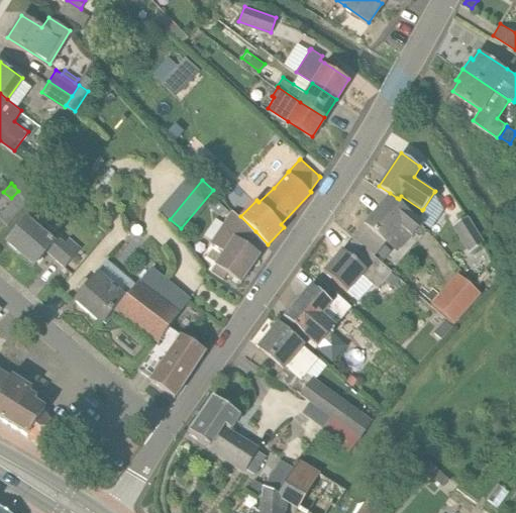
[(12,199),(0,212),(0,215),(8,222),(23,205),(27,201),(26,199),(25,198),(18,191),(12,199)]
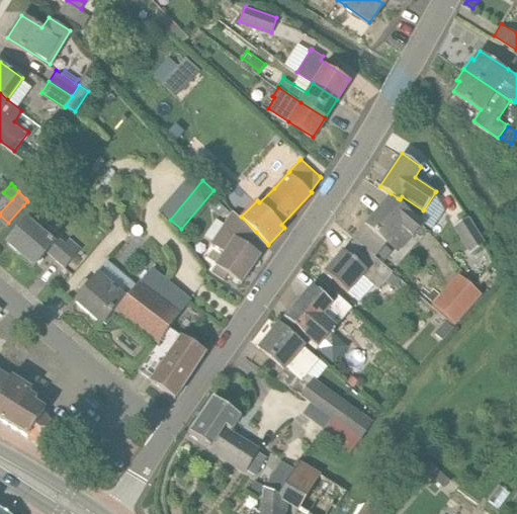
[(391,193),(354,236),(375,254),(386,241),(401,224),(413,234),(414,235),(415,233),(422,225),(424,223),(412,211),(391,193)]
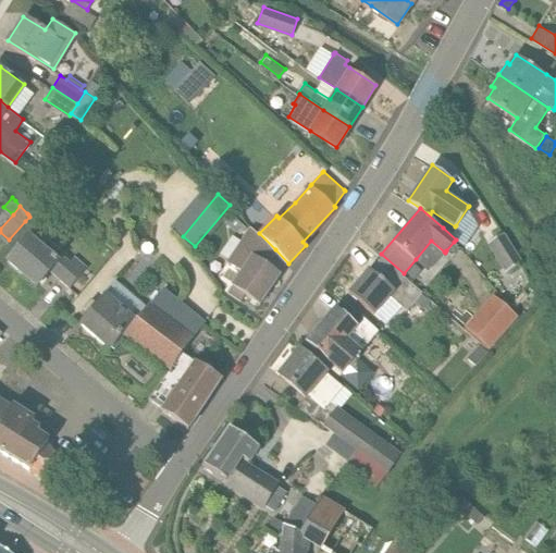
[(243,222),(231,213),(225,220),(237,230),(243,222)]
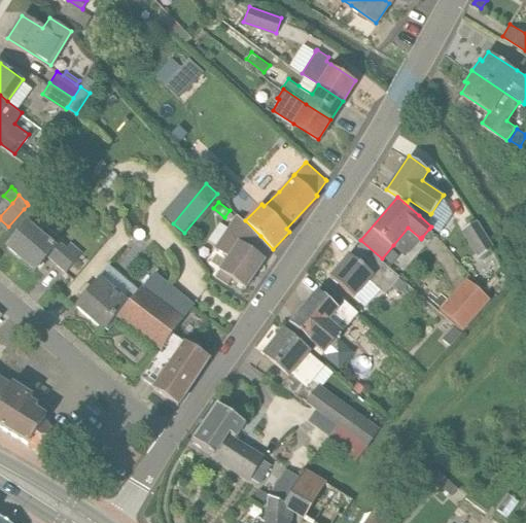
[(216,243),(215,245),(229,254),(215,274),(229,283),(233,277),(246,286),(265,258),(251,249),(260,236),(245,220),(237,212),(228,225),(225,231),(216,243)]
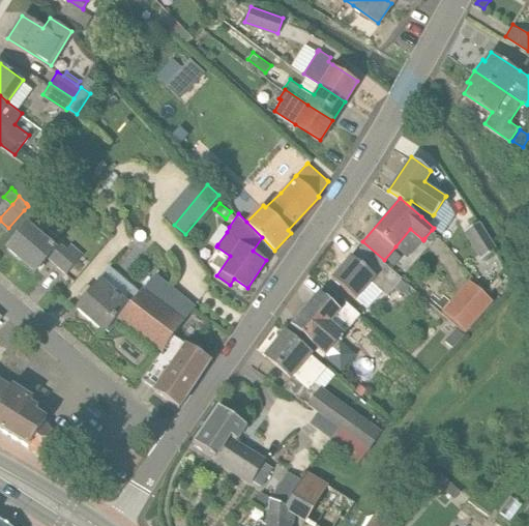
[(28,223),(7,246),(35,270),(49,255),(55,261),(68,271),(84,252),(71,241),(67,247),(63,252),(56,246),(40,233),(47,225),(40,220),(34,214),(28,223)]
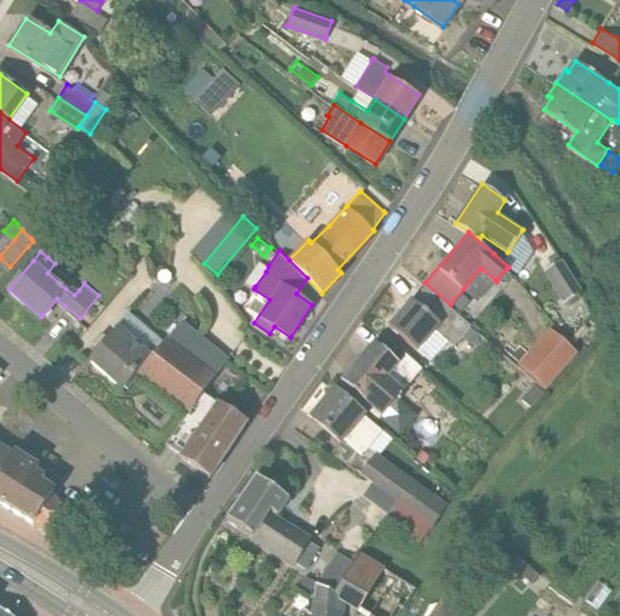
[(545,267),(544,268),(564,302),(582,291),(581,290),(561,257),(545,267)]
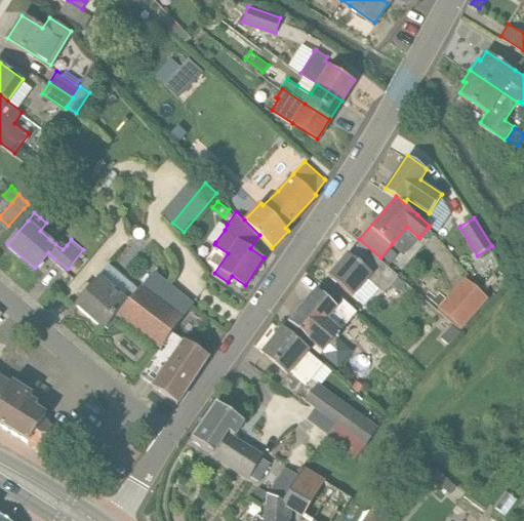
[(348,252),(329,274),(345,287),(349,291),(353,294),(367,277),(377,286),(378,287),(385,291),(391,282),(400,290),(406,282),(397,275),(398,274),(398,273),(380,257),(379,258),(369,270),(348,252)]
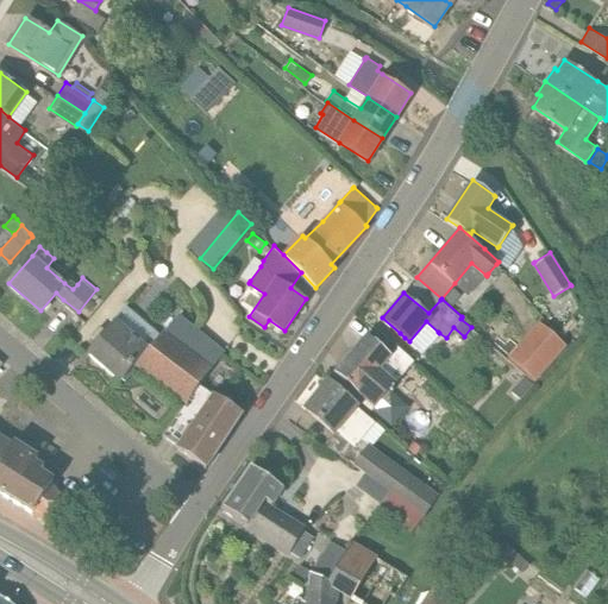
[(180,312),(162,332),(177,345),(195,323),(180,312)]
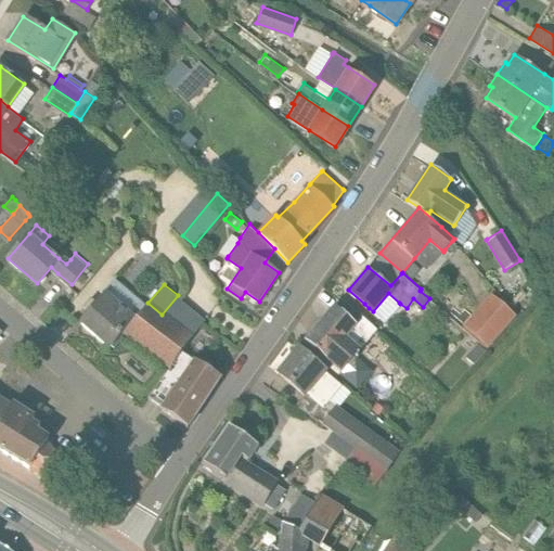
[(104,291),(79,320),(81,321),(110,345),(133,316),(106,292),(104,291)]
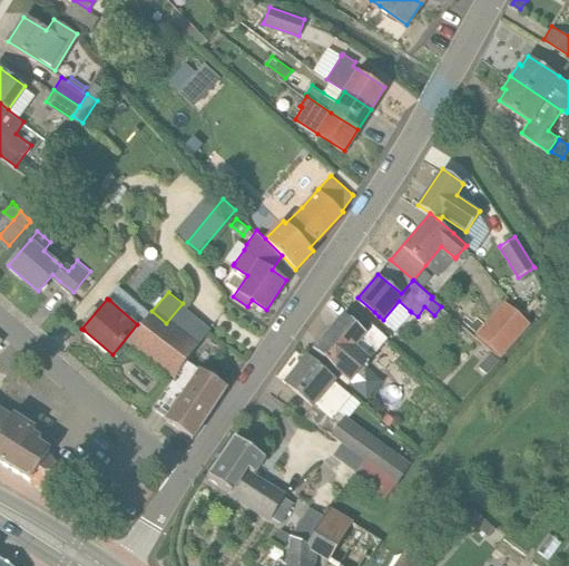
[(501,357),(530,323),(504,301),(476,334),(501,357)]
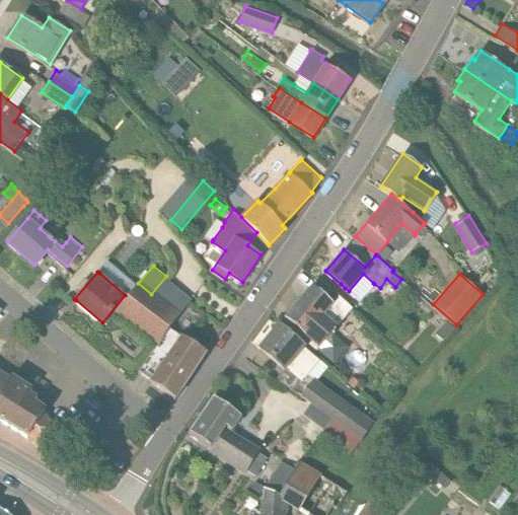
[(311,287),(285,317),(305,334),(318,346),(319,347),(333,332),(338,325),(346,316),(331,304),(339,295),(335,291),(318,278),(311,287)]
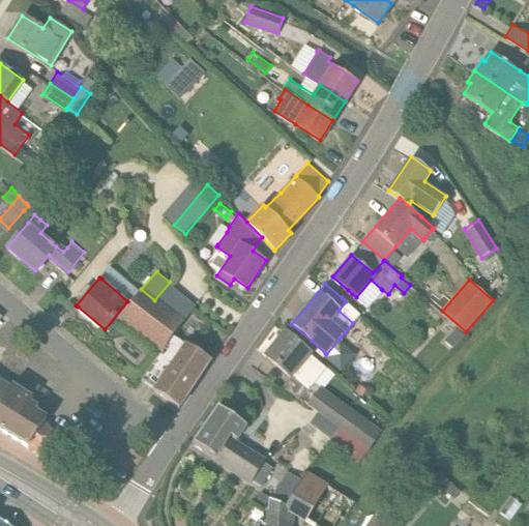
[(139,289),(118,318),(162,349),(164,350),(175,334),(183,322),(139,289)]
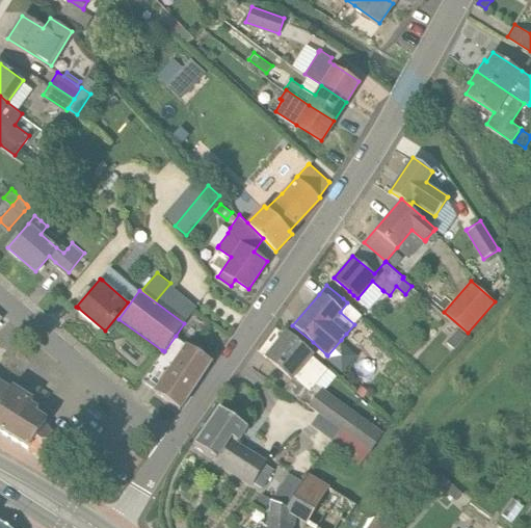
[(447,340),(456,347),(467,335),(457,327),(447,340)]
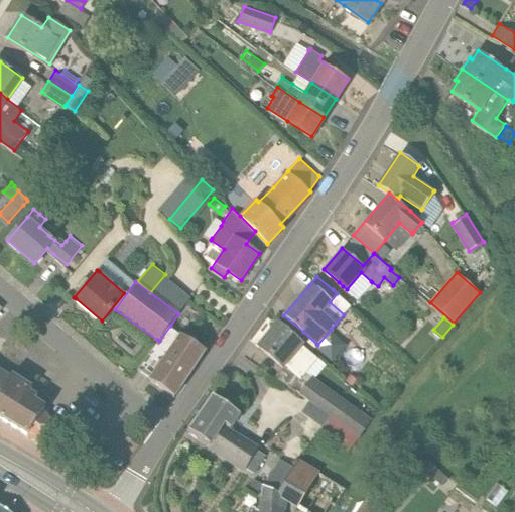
[(278,323),(259,345),(283,365),(284,364),(300,378),(306,371),(314,377),(314,376),(326,364),(318,357),(317,356),(302,344),(278,323)]
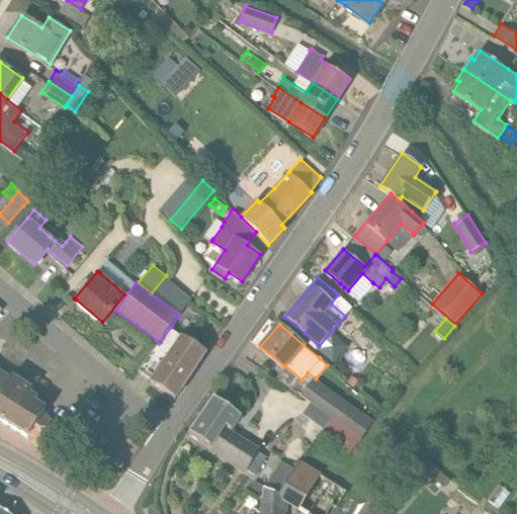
[(158,341),(138,368),(139,368),(152,378),(152,379),(174,396),(205,352),(171,327),(160,342),(158,341)]
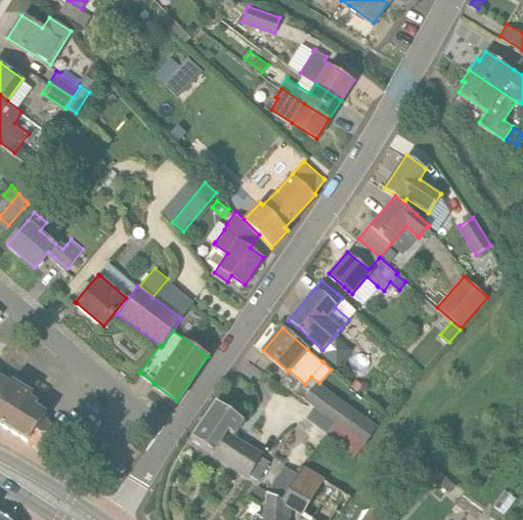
[(355,378),(350,384),(358,389),(362,383),(355,378)]
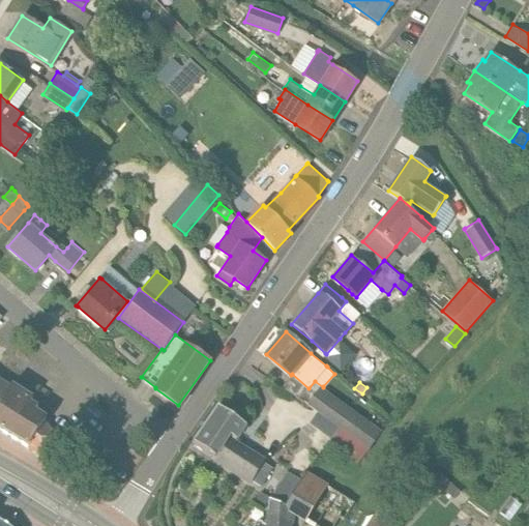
[(312,404),(311,405),(318,410),(340,426),(341,427),(358,439),(371,422),(323,387),(312,404)]
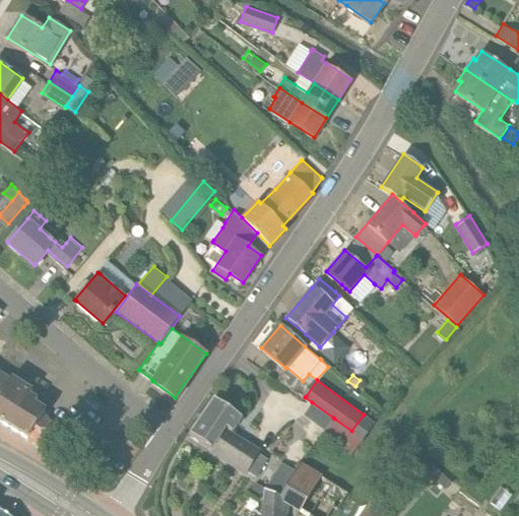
[(214,398),(190,434),(211,448),(245,471),(246,469),(247,469),(258,451),(260,448),(234,431),(239,424),(243,417),(214,398)]
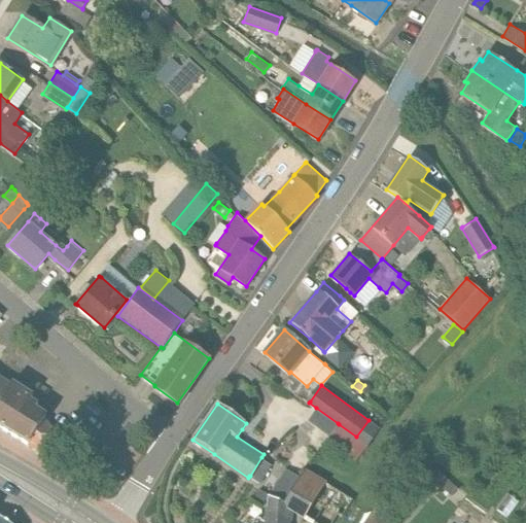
[(356,437),(339,424),(330,437),(355,457),(365,444),(356,437)]
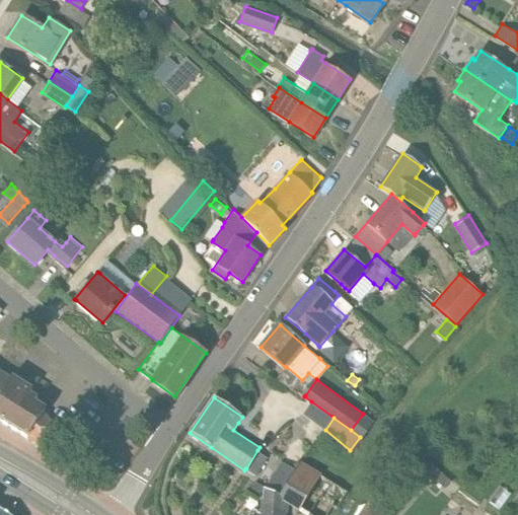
[(429,459),(423,466),(437,480),(445,487),(451,479),(444,471),(429,459)]
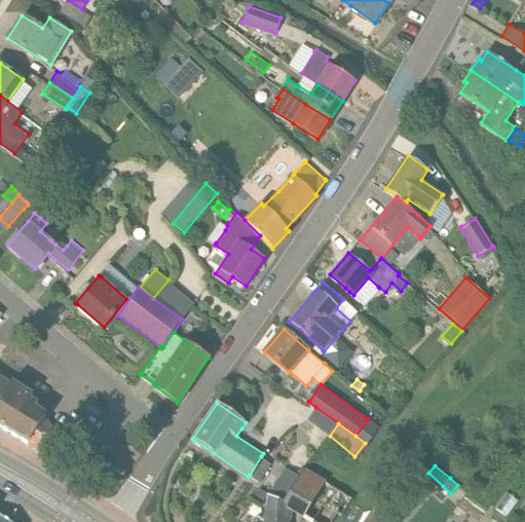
[(280,475),(268,492),(283,501),(294,482),(298,475),(286,467),(280,475)]
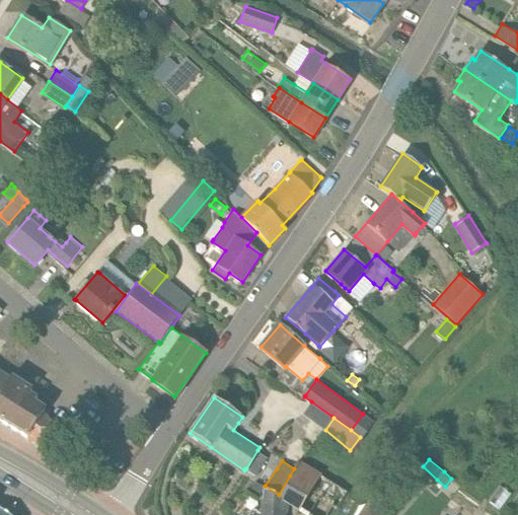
[(311,514),(324,514),(343,488),(319,471),(309,489),(290,475),(279,495),(277,498),(265,490),(263,511),(262,514),(284,514),(285,509),(289,501),(311,514)]
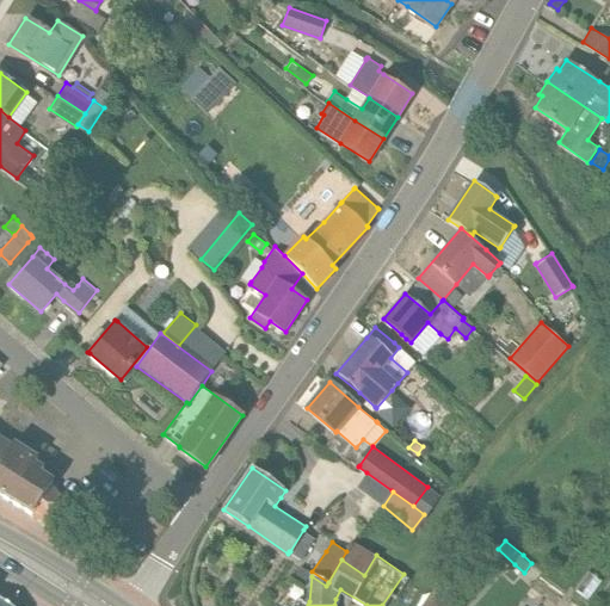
[(295,574),(306,581),(312,572),(300,564),(295,574)]
